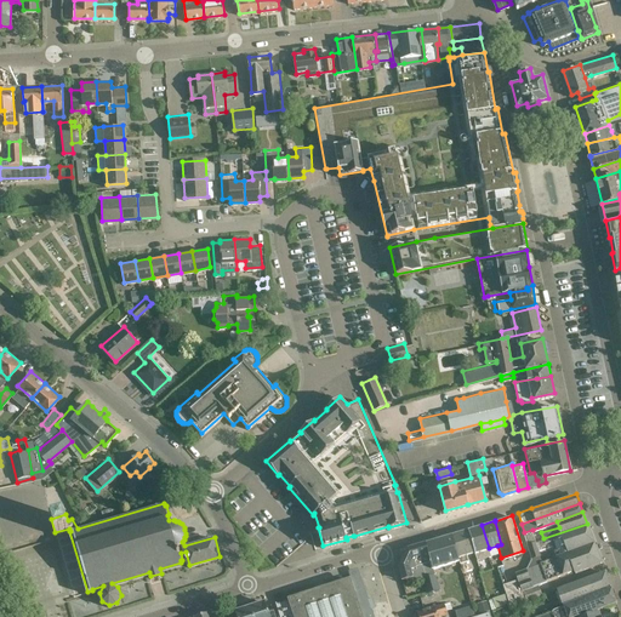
[(575,571),(602,561),(587,524),(543,538),(536,541),(536,540),(528,543),(531,556),(527,566),(514,571),(518,578),(517,578),(522,589),(537,583),(574,569),(575,571)]
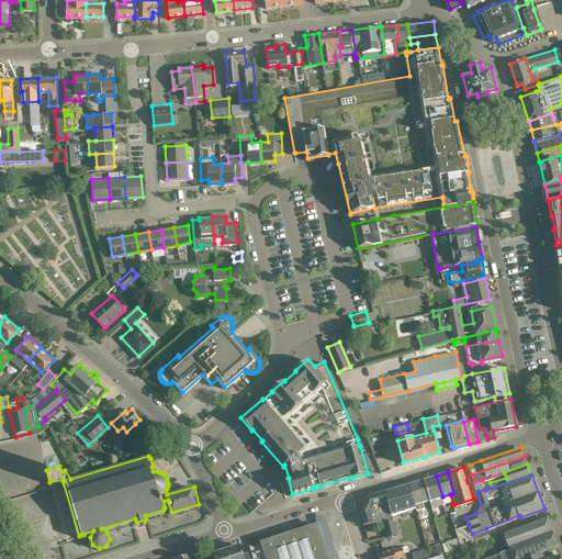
[(436,476),(423,479),(429,499),(431,506),(445,502),(442,496),(436,476)]
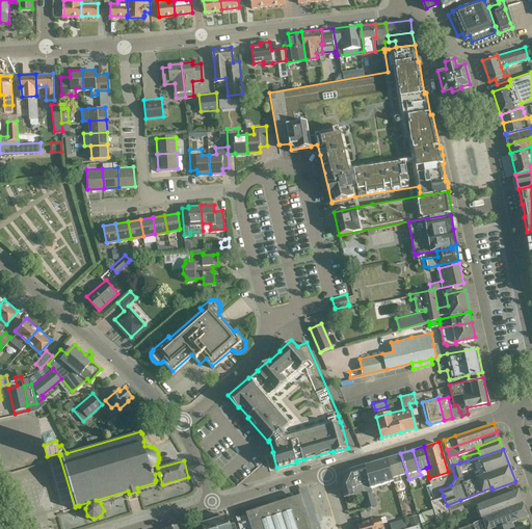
[(400,453),(388,457),(394,479),(395,481),(401,479),(400,474),(406,472),(400,453)]
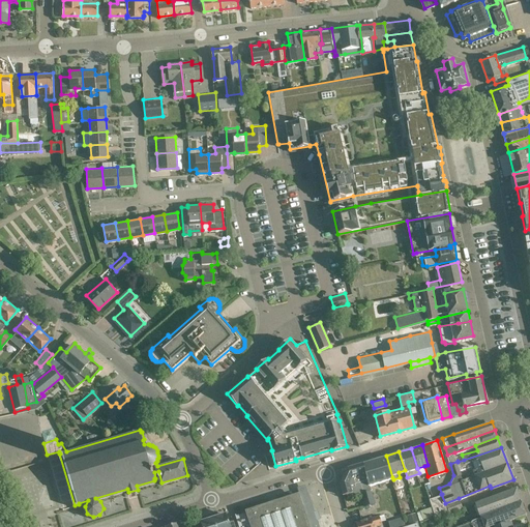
[(450,464),(458,461),(454,452),(447,455),(450,464)]
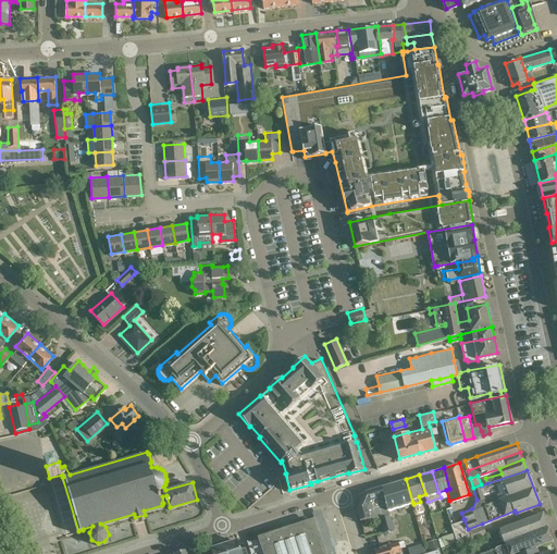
[(406,479),(382,487),(386,503),(379,505),(382,516),(379,517),(383,531),(394,528),(387,509),(412,502),(406,479)]
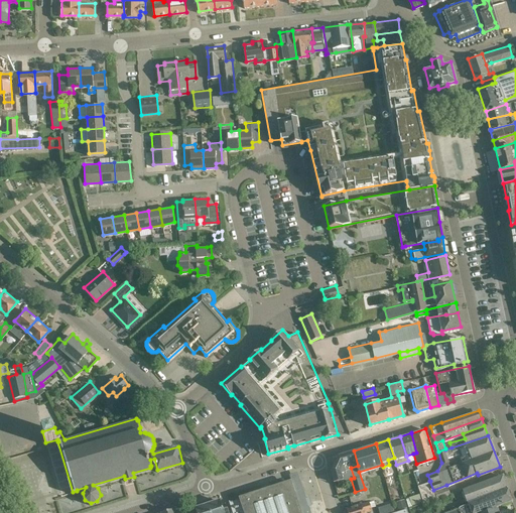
[(358,466),(354,451),(339,455),(331,470),(334,480),(338,479),(339,483),(351,479),(354,478),(351,468),(358,466)]
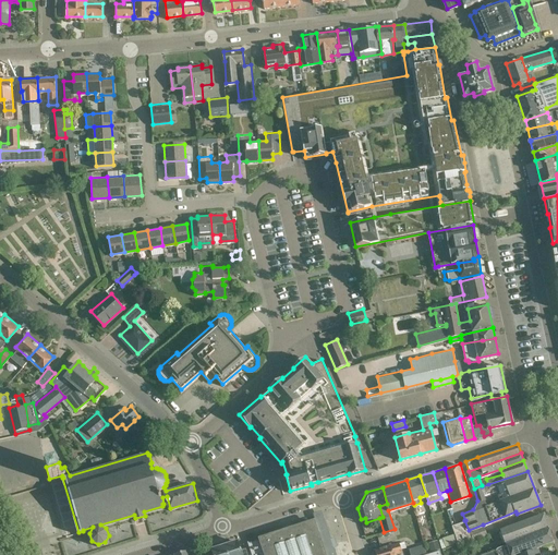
[(506,543),(549,528),(544,513),(500,529),(506,543)]
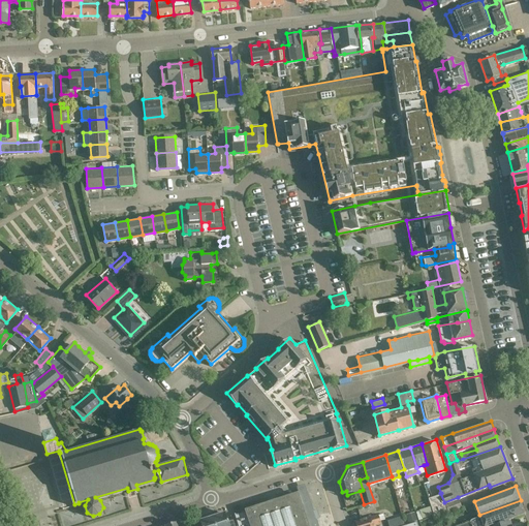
[(245,509),(235,514),(239,525),(318,525),(307,491),(257,507),(256,504),(244,508),(245,509)]
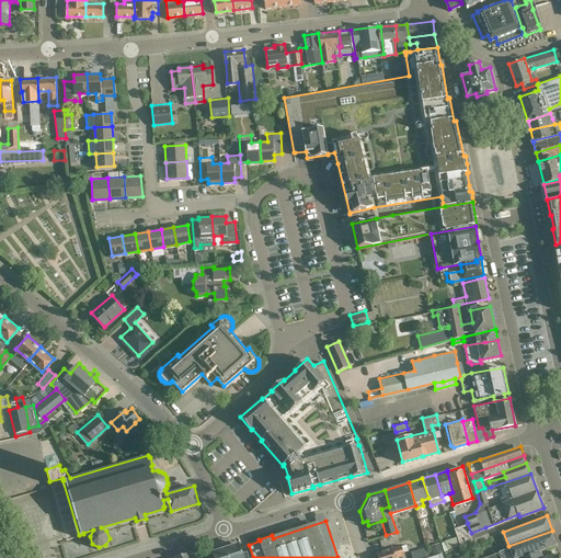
[(471,533),(467,523),(455,527),(457,535),(460,544),(460,545),(473,539),(471,533)]
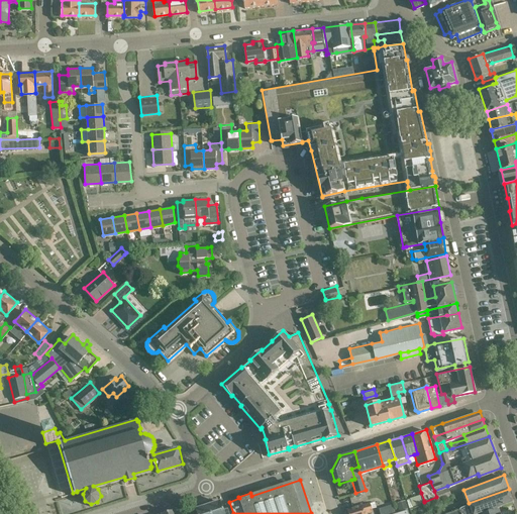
[(434,491),(436,497),(437,497),(438,499),(451,494),(447,486),(434,491)]
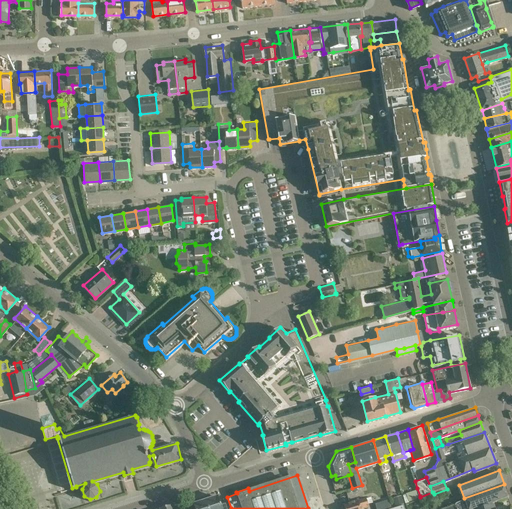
[(504,484),(464,498),(440,507),(440,508),(469,508),(473,508),(493,502),(493,501),(508,496),(504,484)]
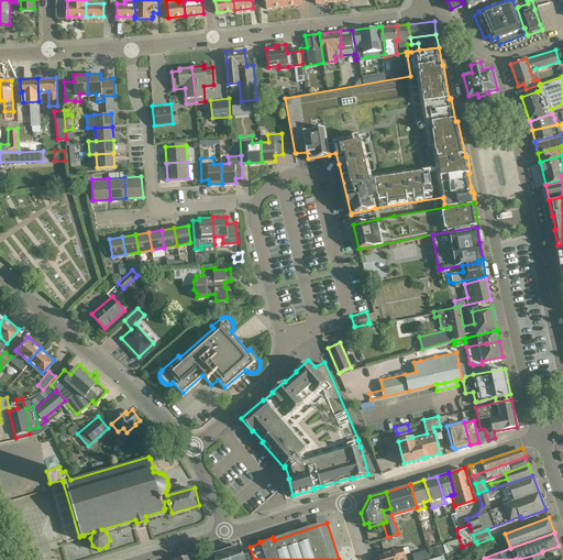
[(462,546),(459,537),(446,541),(449,550),(462,546)]
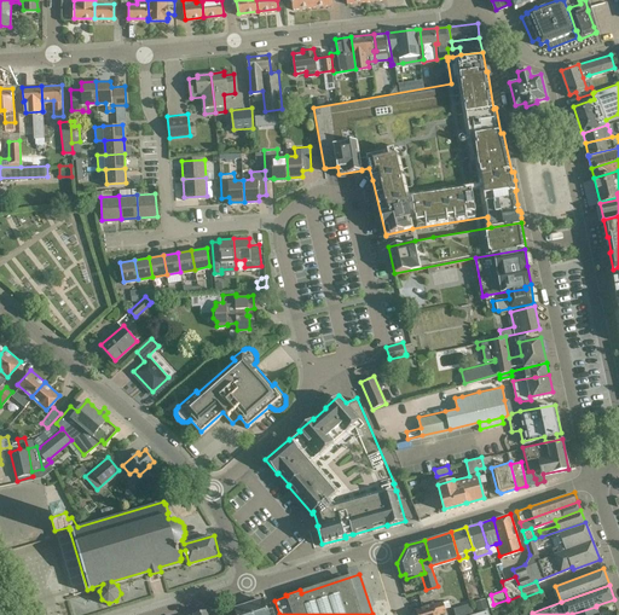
[(479,610),(489,607),(485,597),(475,601),(479,610)]
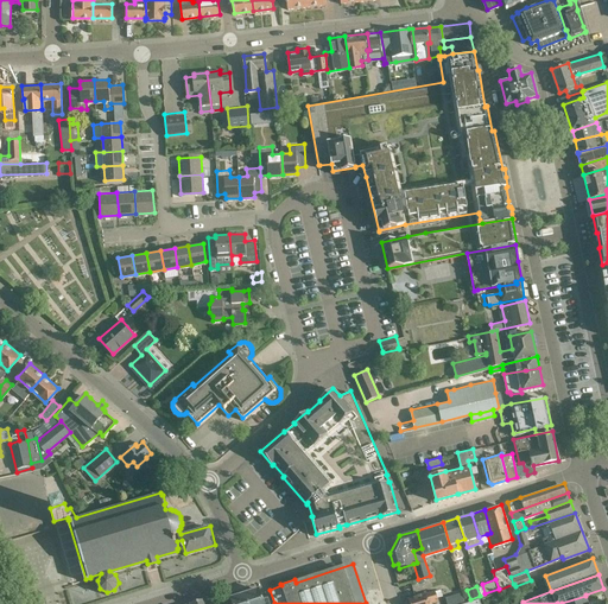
[(230,597),(232,603),(271,603),(268,596),(263,597),(260,587),(230,597)]
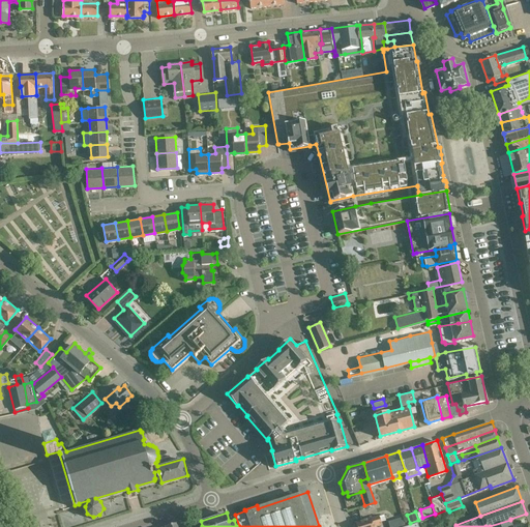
[(379,514),(371,516),(356,521),(357,526),(374,526),(382,523),(379,514)]
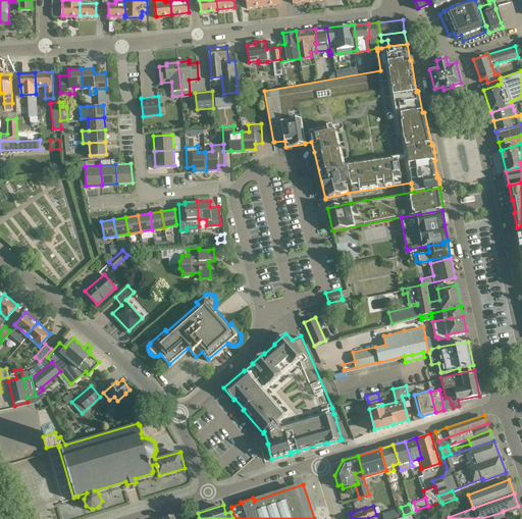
[(390,509),(381,512),(383,518),(387,518),(394,517),(390,509)]
